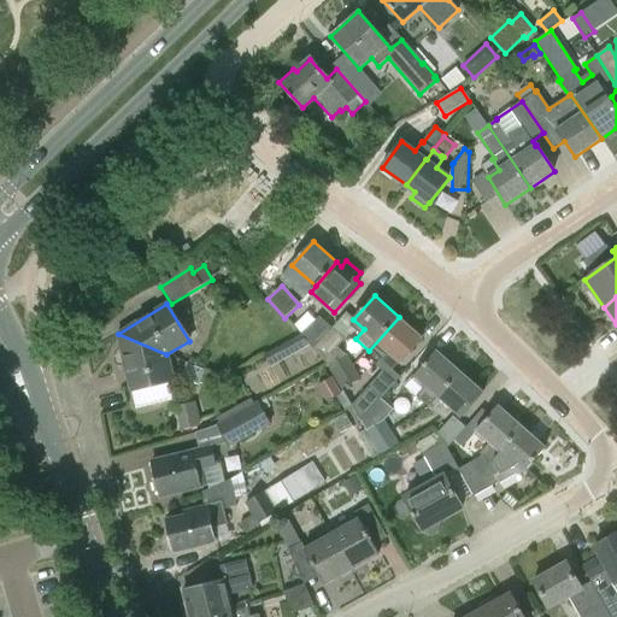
[(318,317),(315,321),(316,321),(301,335),(300,334),(299,335),(307,344),(309,344),(315,350),(333,329),(318,317)]
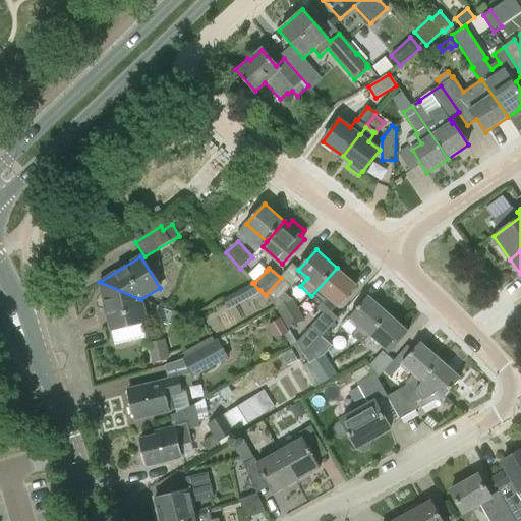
[(321,303),(332,312),(338,305),(339,305),(357,285),(337,268),(311,296),(321,303)]
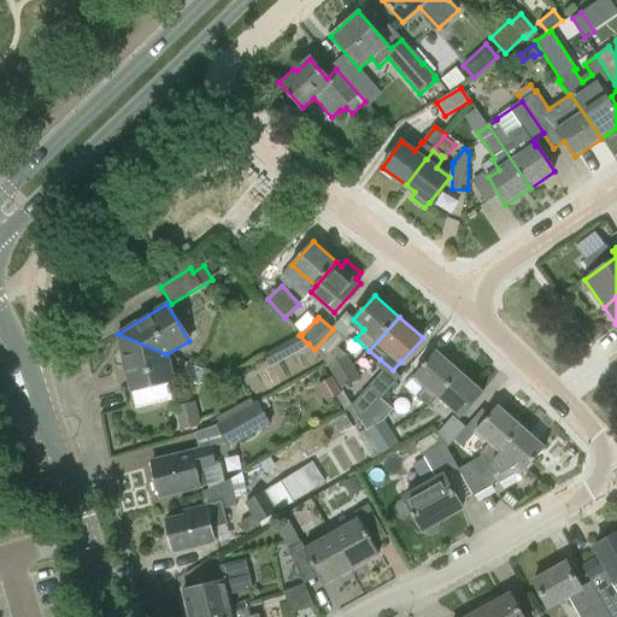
[(345,340),(333,329),(315,350),(328,365),(327,365),(339,385),(354,368),(346,353),(345,354),(338,347),(345,340)]
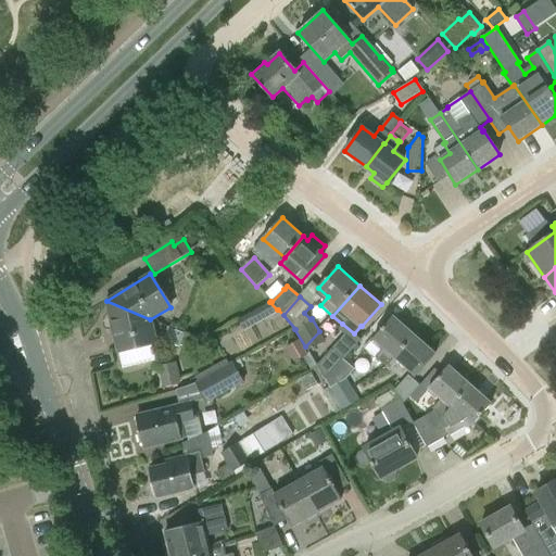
[(150,319),(106,301),(105,302),(118,351),(155,342),(150,319)]
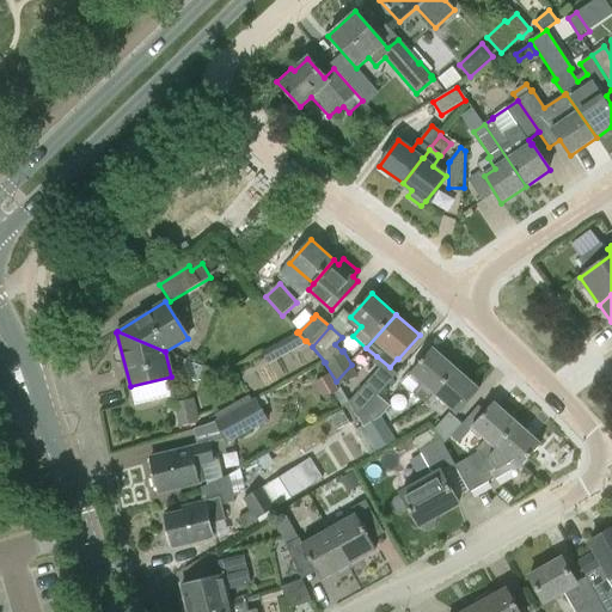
[(435,392),(457,368),(433,348),(411,372),(412,372),(404,381),(415,391),(412,393),(424,404),(435,392)]
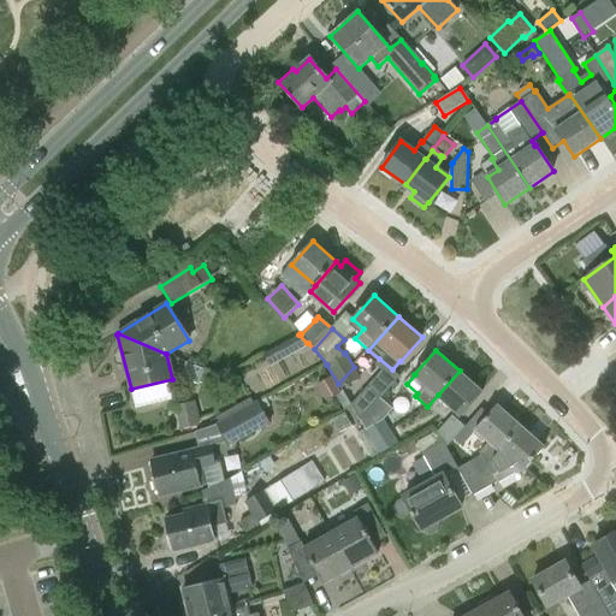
[(341,389),(360,378),(354,367),(338,384),(341,389)]
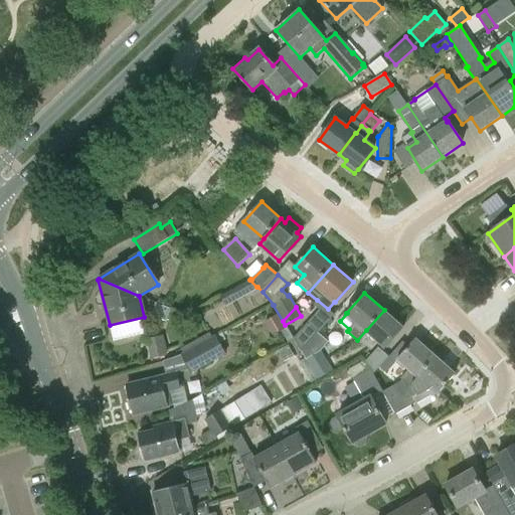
[(384,310),(366,330),(386,348),(404,328),(384,310)]
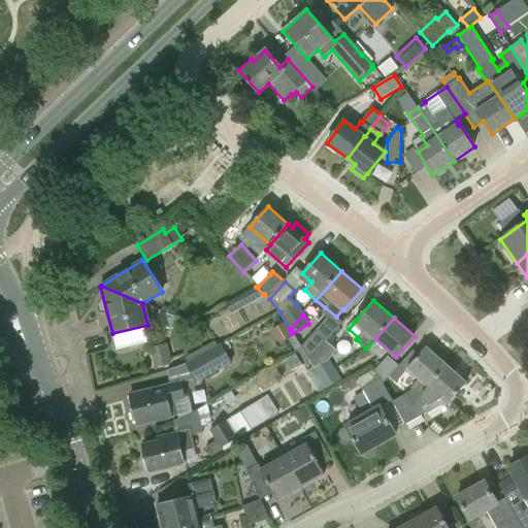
[(301,348),(293,334),(291,335),(284,323),(271,329),(279,343),(288,338),(295,351),(301,348)]
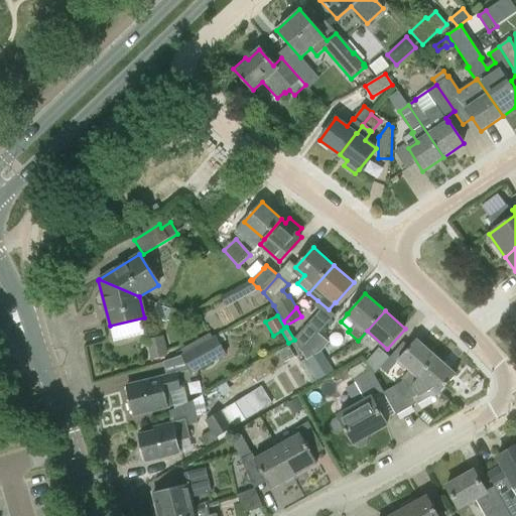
[(318,334),(307,324),(294,339),(301,353),(318,334)]
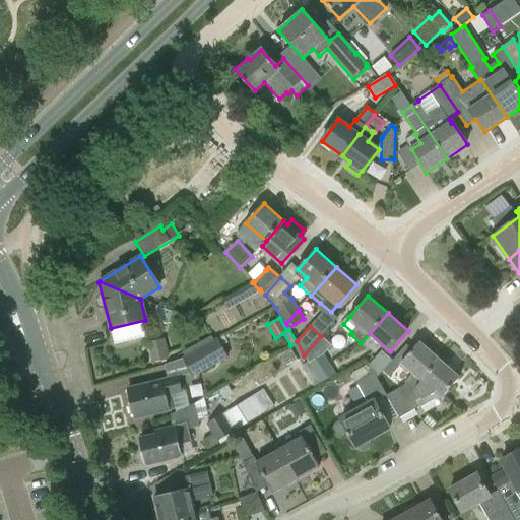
[(182,358),(183,359),(188,374),(191,373),(193,377),(228,358),(221,346),(228,342),(224,336),(218,339),(217,338),(213,340),(211,336),(182,352),(185,356),(182,358)]
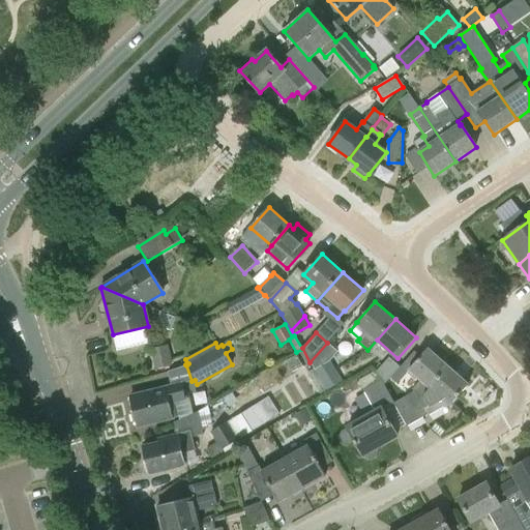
[(330,360),(337,352),(327,343),(310,362),(321,381),(336,372),(330,360)]
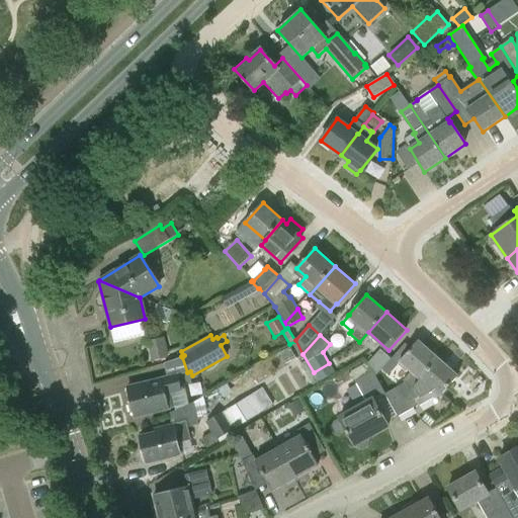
[(164,338),(147,341),(151,360),(168,357),(164,338)]
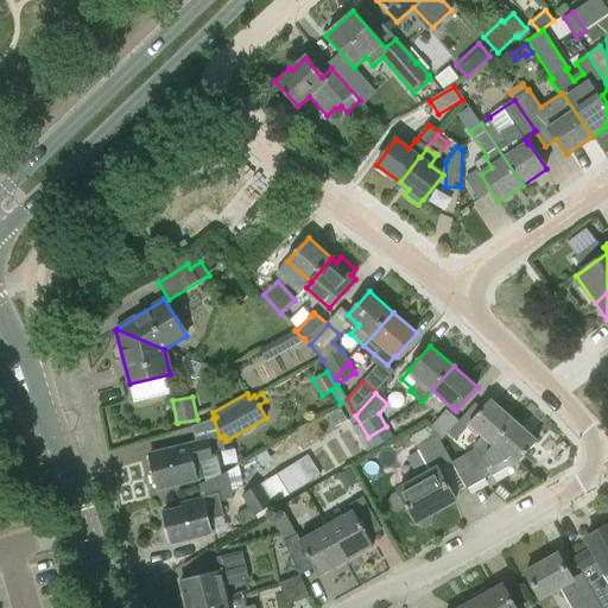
[(470,424),(483,436),(473,448),(475,450),(466,456),(475,473),(487,467),(482,457),(515,420),(492,399),(470,424)]
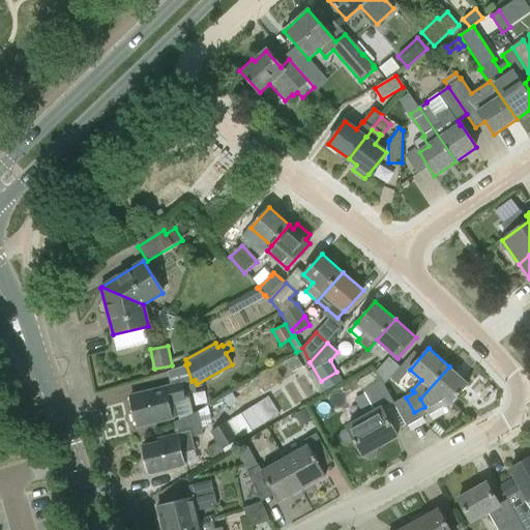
[(286,361),(292,373),(302,366),(297,355),(286,361)]
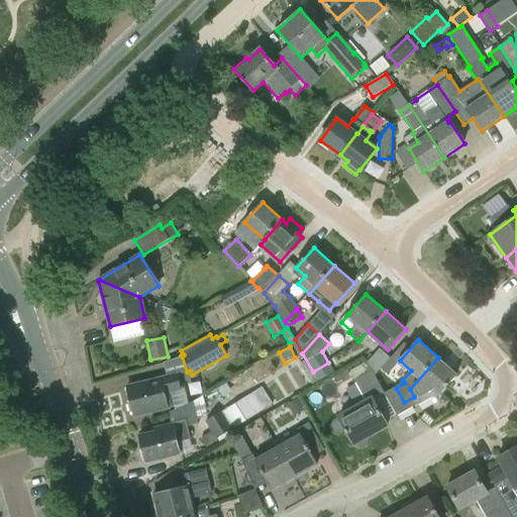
[(376,376),(391,358),(380,349),(368,363),(376,376)]
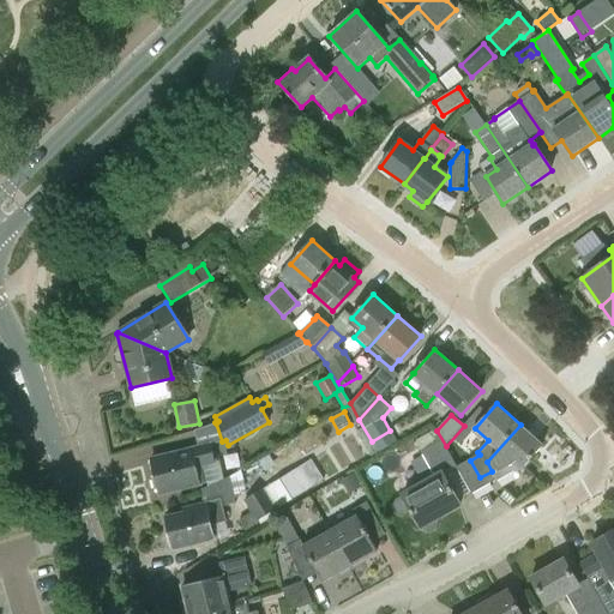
[(545,445),(521,425),(487,462),(492,471),(480,477),(470,461),(456,468),(471,493),(497,480),(494,477),(499,475),(499,473),(509,467),(516,469),(519,468),(523,470),(545,445)]
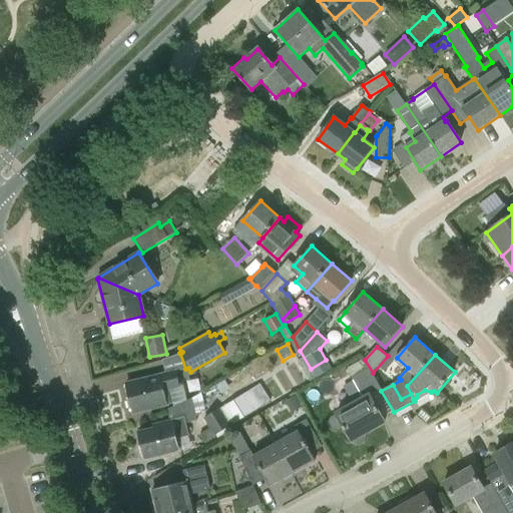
[(388,356),(373,373),(378,382),(396,363),(388,356)]
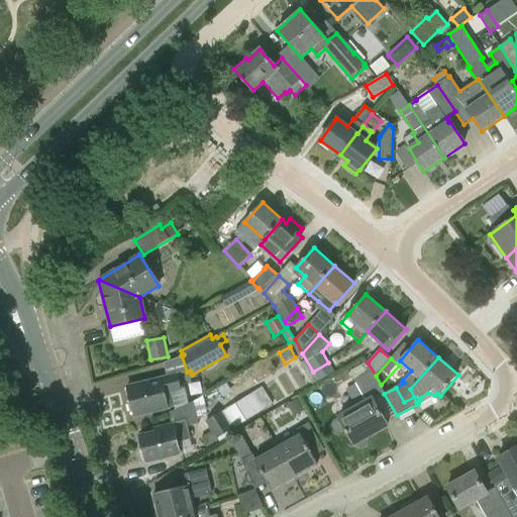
[(318,382),(334,372),(328,363),(313,372),(318,382)]
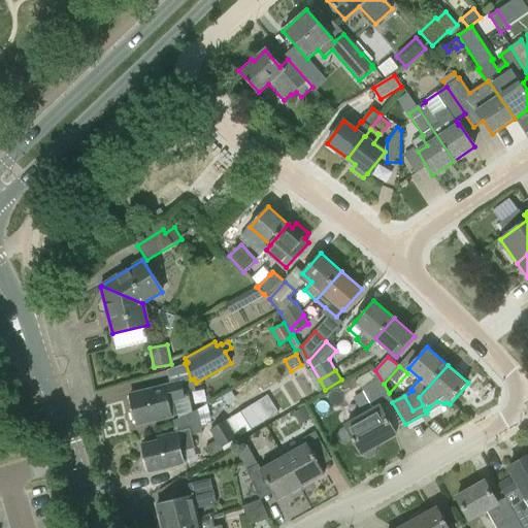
[(363,454),(363,453),(369,458),(377,454),(376,446),(397,434),(382,407),(393,401),(389,394),(389,393),(384,384),(375,370),(375,371),(374,370),(357,380),(374,411),(341,430),(339,435),(343,442),(349,443),(355,440),(363,454)]
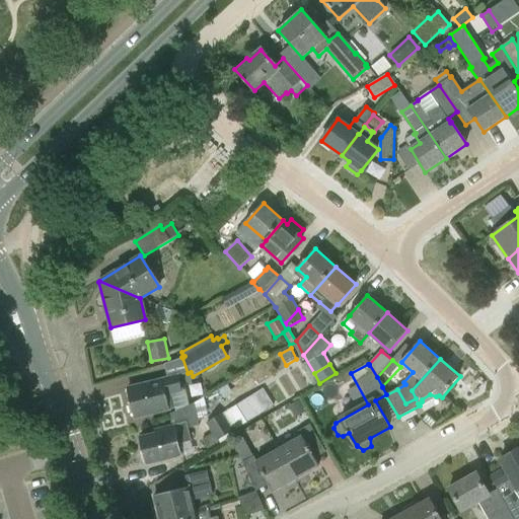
[(175,409),(171,393),(181,391),(178,376),(128,388),(132,403),(130,406),(131,413),(134,414),(135,419),(175,409)]
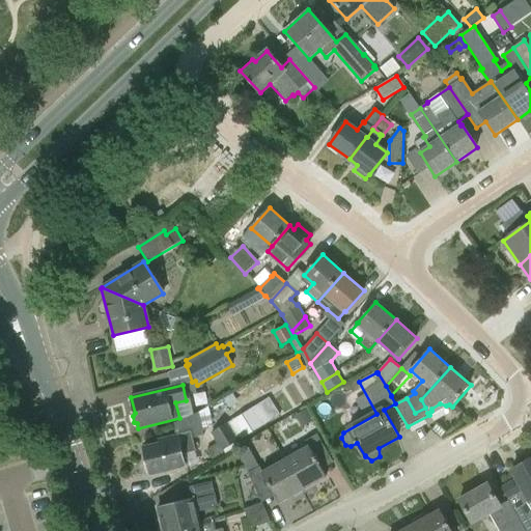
[(232,393),(223,398),(229,408),(239,402),(232,393)]
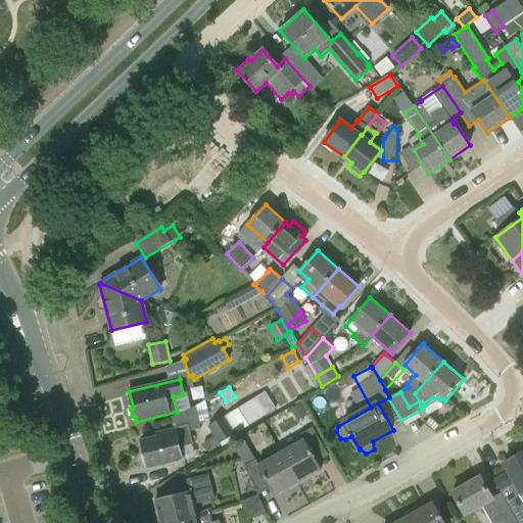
[(265,392),(224,417),(224,416),(207,426),(214,437),(203,442),(209,453),(221,445),(220,443),(275,410),(265,392)]
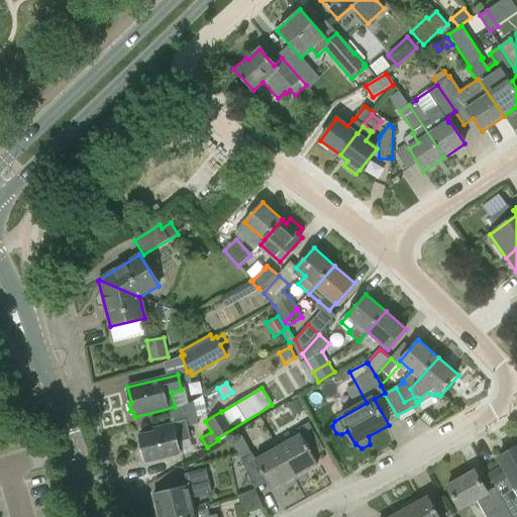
[(190,438),(187,426),(199,424),(198,420),(207,415),(202,396),(188,405),(169,413),(172,424),(154,428),(156,432),(139,436),(146,462),(181,454),(177,442),(190,438)]
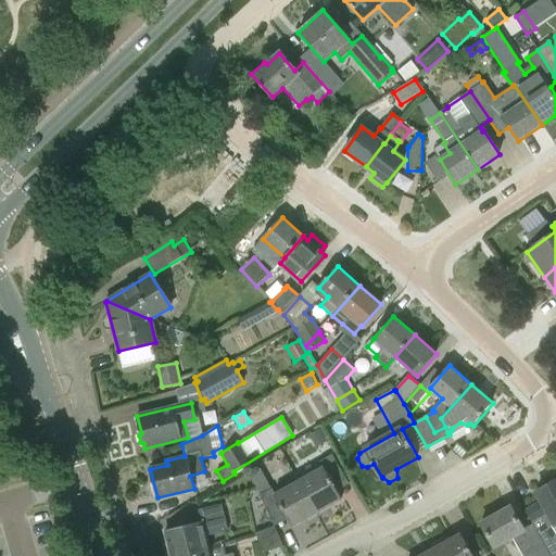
[(327,442),(319,429),(307,436),(314,449),(327,442)]
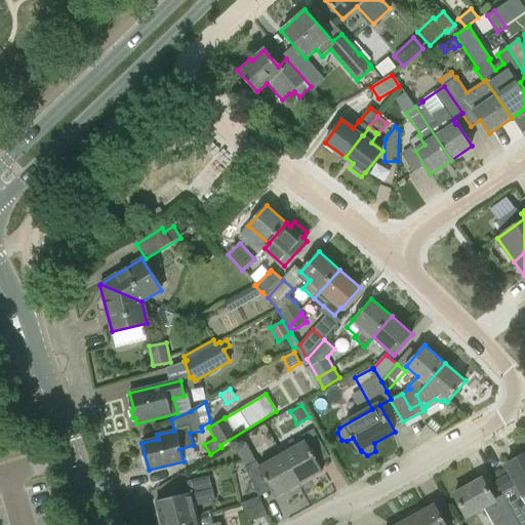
[(441,428),(432,419),(427,426),(436,433),(441,428)]
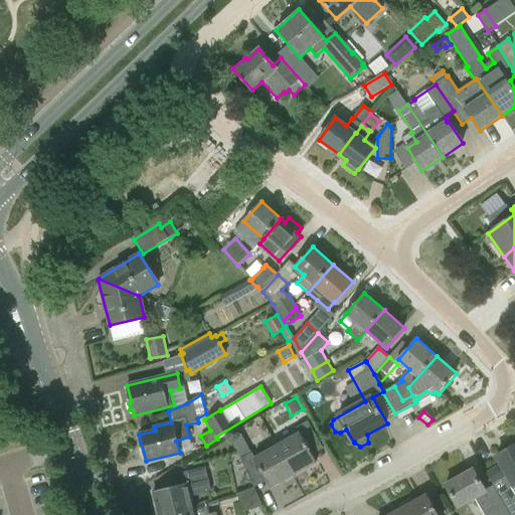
[(278,446),(294,475),(317,462),(303,438),(314,432),(308,421),(296,428),(299,434),(278,446)]
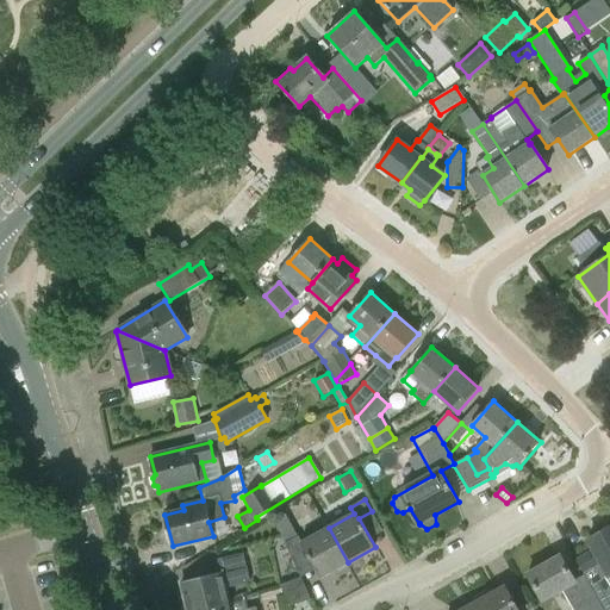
[(348,562),(329,528),(302,542),(298,536),(285,543),(291,558),(305,549),(321,578),(348,562)]
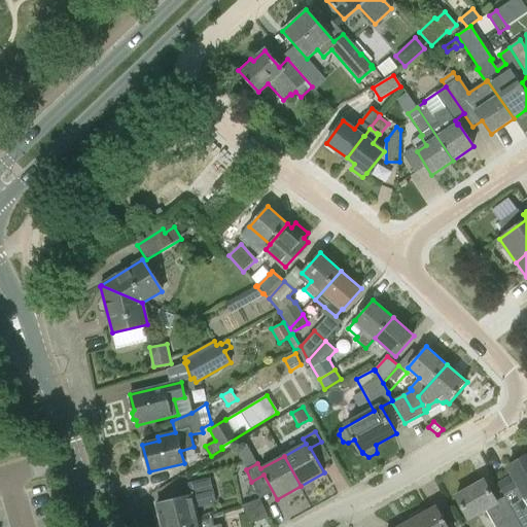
[(522,526),(526,526),(526,507),(522,499),(526,496),(526,456),(508,466),(513,476),(498,484),(505,497),(522,526)]
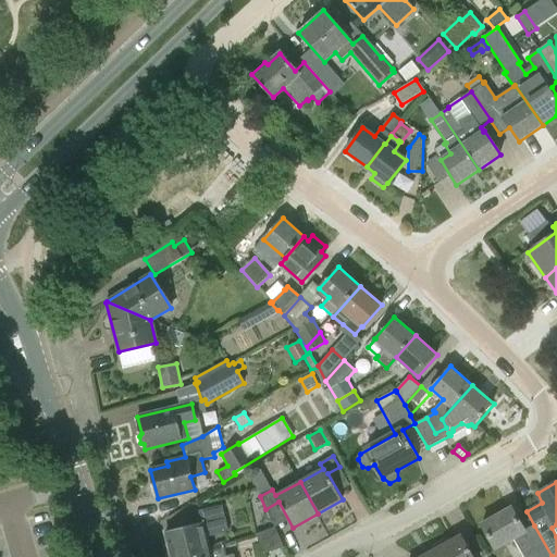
[(208,548),(206,536),(229,531),(222,505),(199,510),(202,523),(165,532),(171,556),(172,556),(209,548),(208,548)]
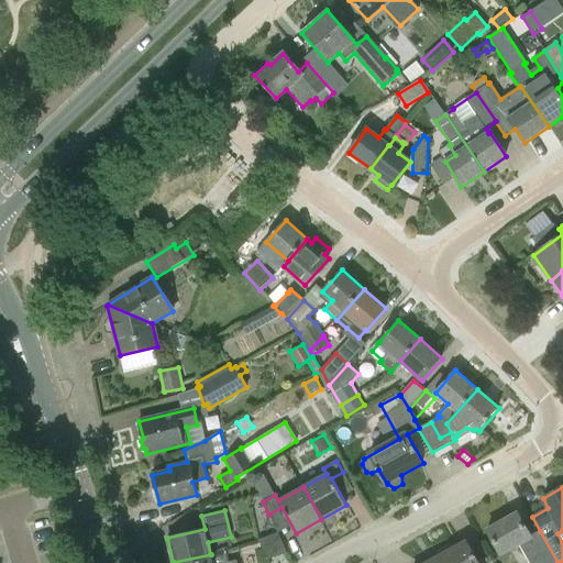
[(519,544),(529,562),(558,562),(540,531),(530,537),(517,514),(487,530),(501,554),(519,544)]
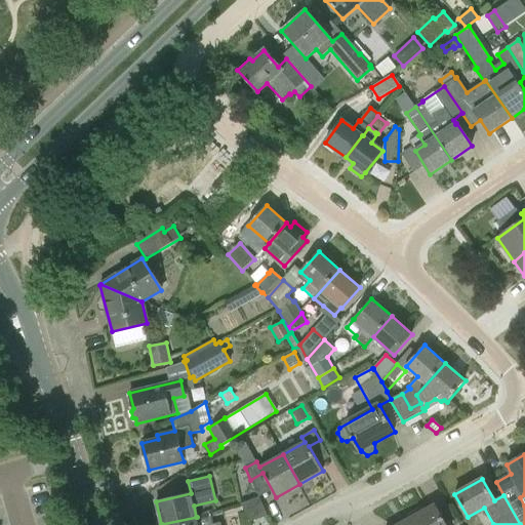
[(258,497),(241,503),(249,522),(267,516),(258,497)]
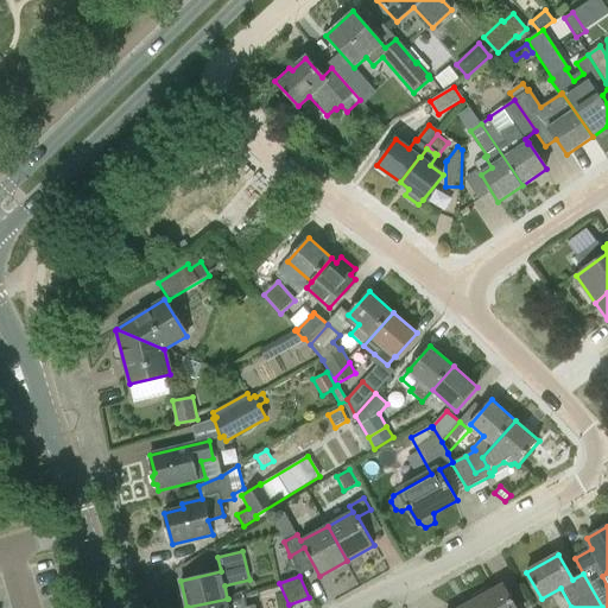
[(517,607),(504,586),(474,602),(476,607),(531,607),(530,605),(524,607),(517,607)]
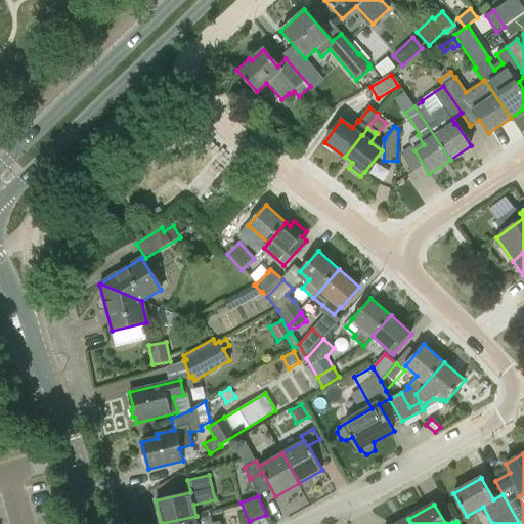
[(221,523),(221,521),(212,523),(210,516),(222,513),(221,510),(195,516),(197,516),(162,523),(221,523)]
